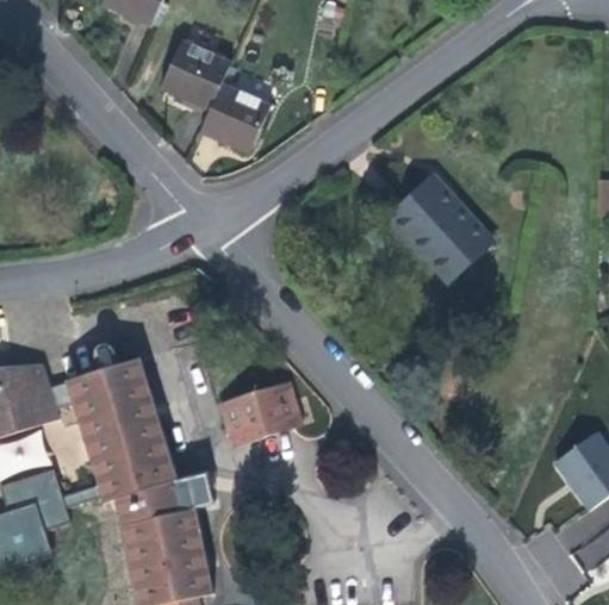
[(103,0),(99,8),(148,31),(161,0),(103,0)]
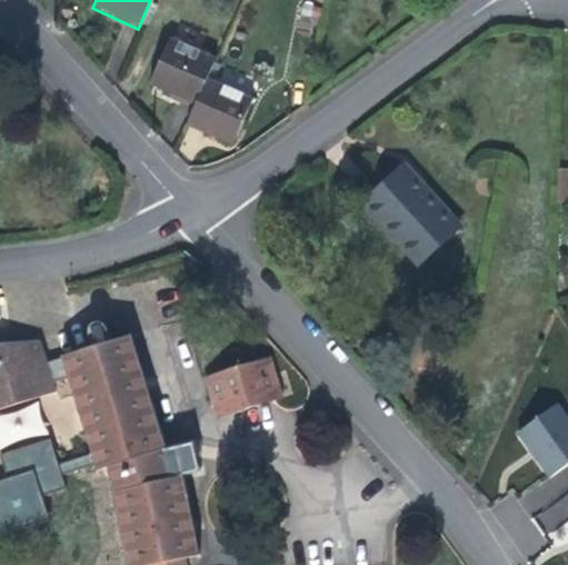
[(197,100),(207,77),(216,56),(171,38),(152,81),(197,100)]
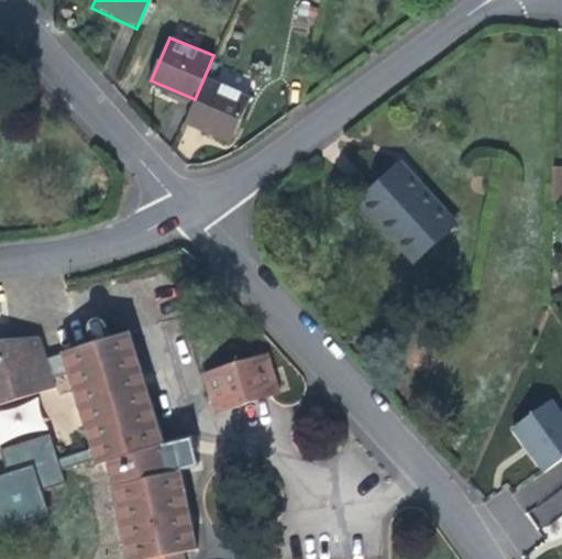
[(195,99),(186,120),(232,141),(252,96),(205,76),(195,99)]
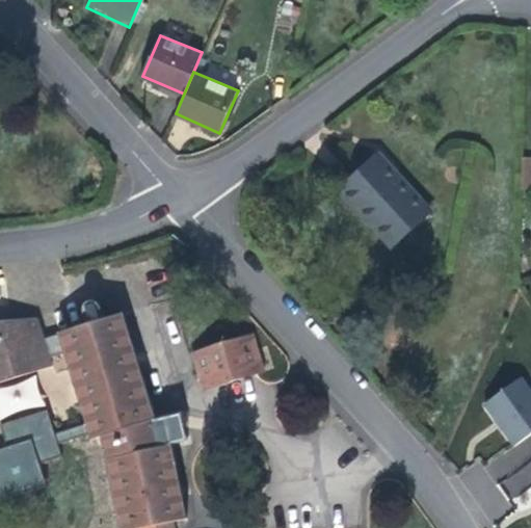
[(428,210),(397,176),(395,178),(374,154),(339,185),(392,243),(428,210)]
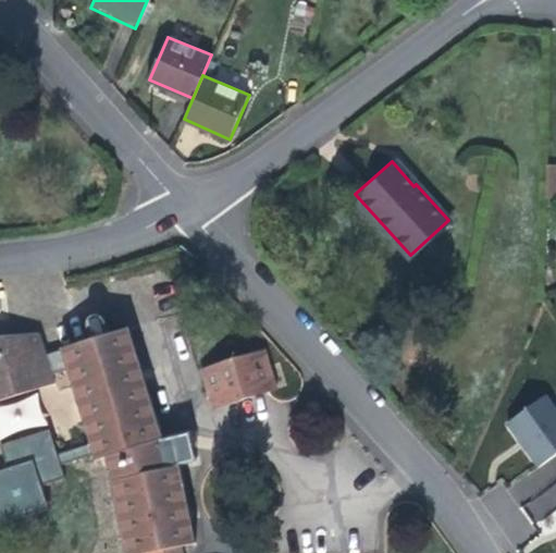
[(182,552),(182,543),(195,541),(178,464),(176,464),(176,462),(194,457),(189,451),(182,445),(180,434),(160,440),(160,438),(162,438),(127,327),(104,333),(100,314),(87,317),(91,336),(60,346),(60,348),(44,353),(37,332),(0,333),(0,395),(52,379),(50,371),(66,368),(88,441),(56,450),(48,425),(0,439),(0,447),(4,464),(0,465),(0,520),(47,508),(40,482),(63,477),(59,462),(93,453),(93,456),(108,454),(111,477),(109,478),(124,552),(131,552),(144,551),(144,552),(182,552)]
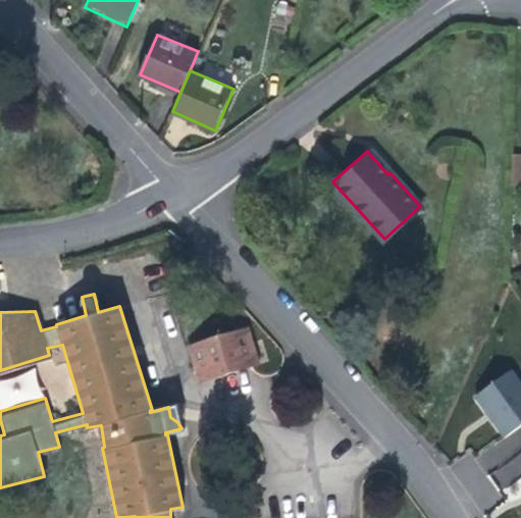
[(246,325),(189,344),(199,378),(258,360),(246,325)]
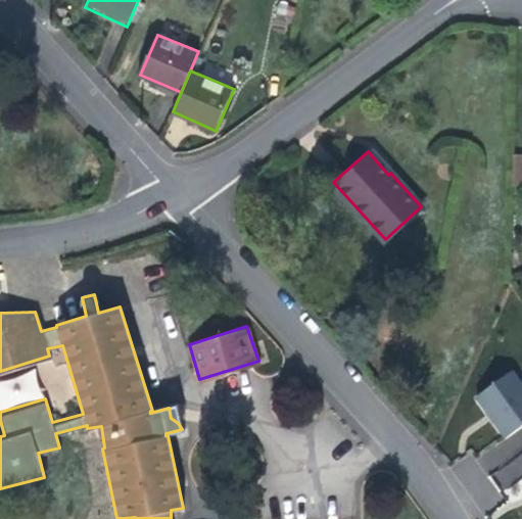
[(0,405),(42,395),(36,366),(0,374),(0,405)]
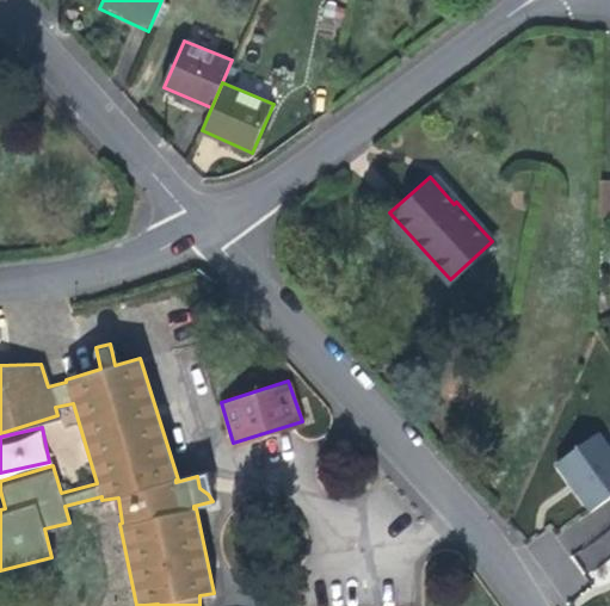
[(609,447),(597,431),(556,459),(570,478),(572,475),(580,487),(577,489),(590,507),(609,493),(609,447)]
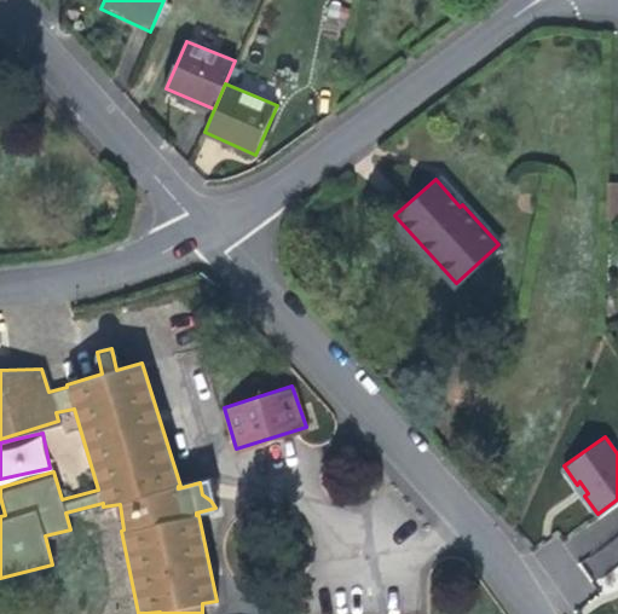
[(577,485),(584,496),(588,493),(579,481),(577,485)]
